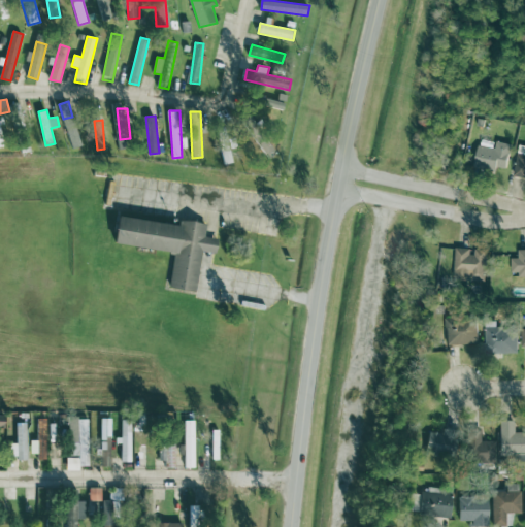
[(83,145),(75,123),(66,126),(73,149),(83,145)]
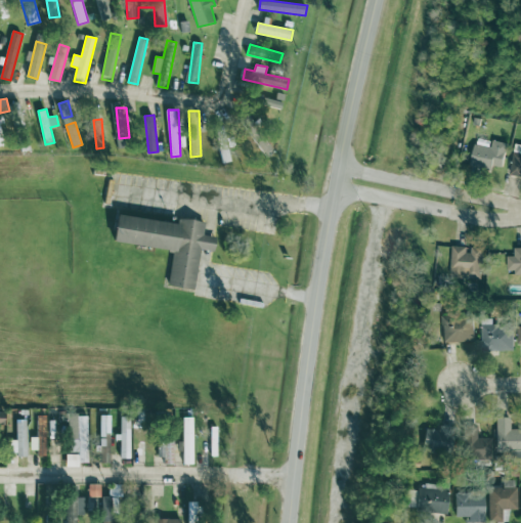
[(275,150),(261,132),(253,138),(267,157),(275,150)]
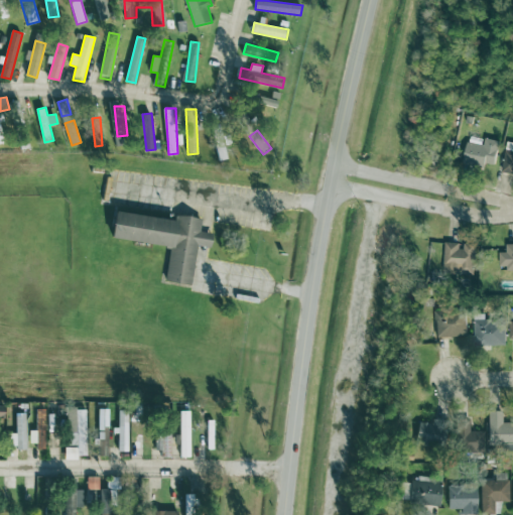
[(486,145),(470,141),(465,160),(487,165),(488,162),(496,164),(502,140),(487,137),(486,145)]
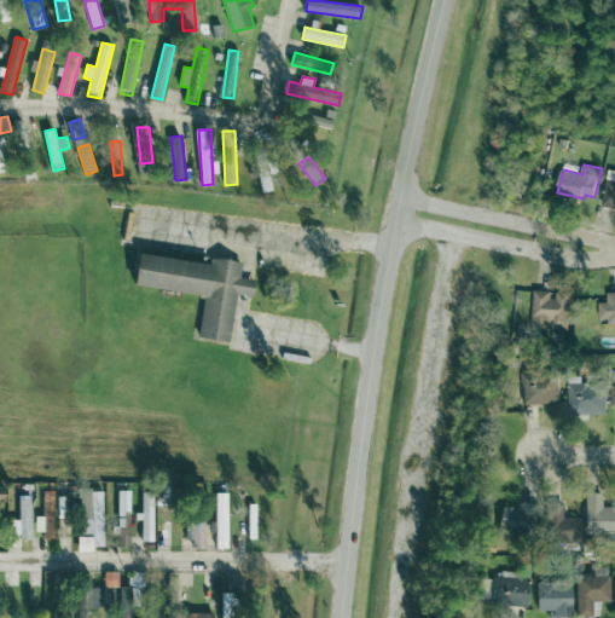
[(614,169),(610,169),(604,204),(614,206),(614,169)]
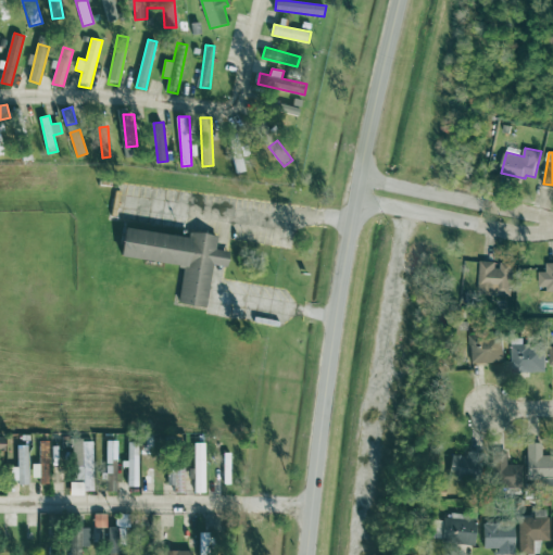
[(234,155),(237,173),(247,171),(243,153),(234,155)]
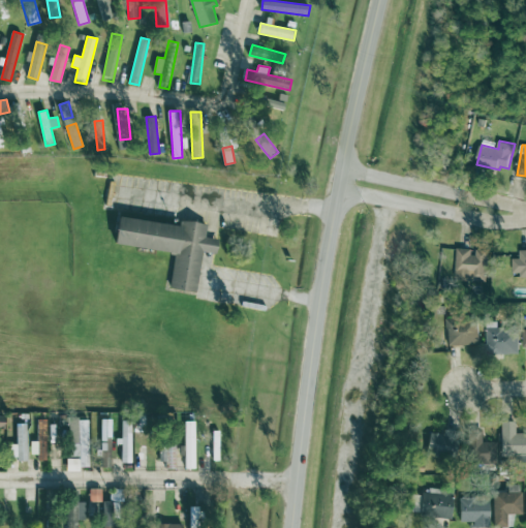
[(114,243),(176,252),(171,288),(197,292),(204,252),(217,254),(219,239),(206,237),(208,223),(181,219),(180,224),(118,216),(114,243)]
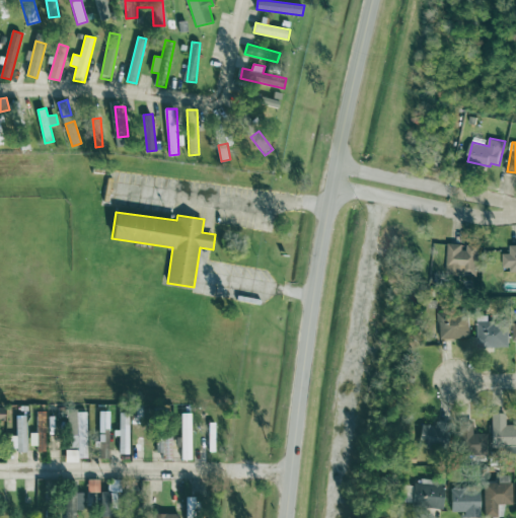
[(449,275),(480,276),(480,245),(466,244),(466,243),(449,243),(449,275)]
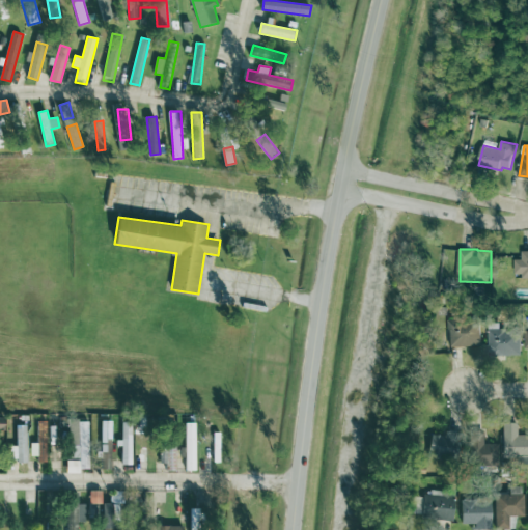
[(527,251),(524,251),(524,258),(517,258),(517,276),(527,276),(527,251)]
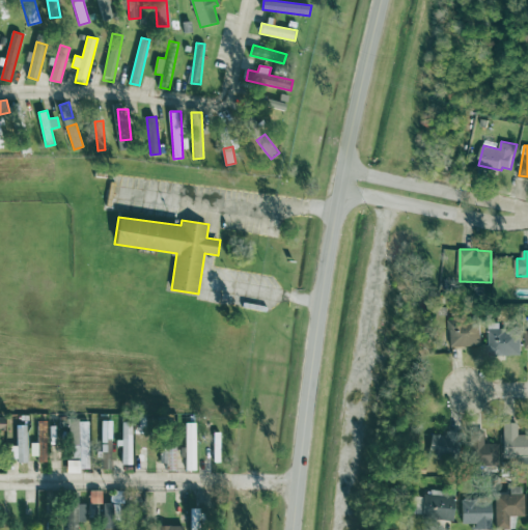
[(482,345),(481,319),(450,321),(450,346),(482,345)]
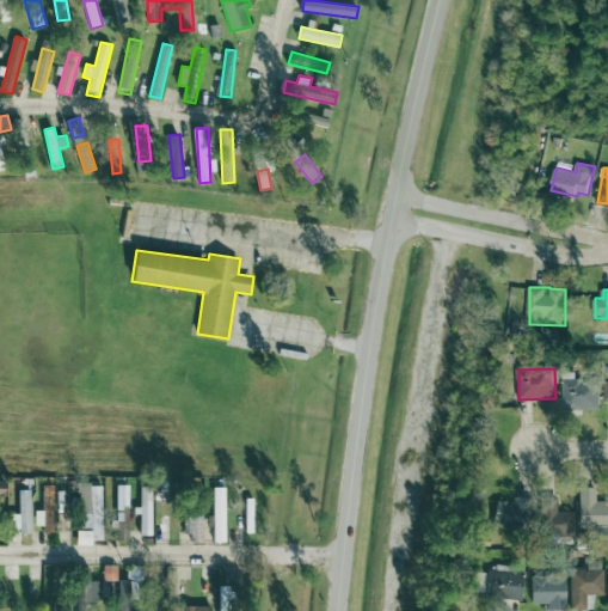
[(602,409),(602,380),(577,380),(577,372),(565,372),(565,409),(602,409)]
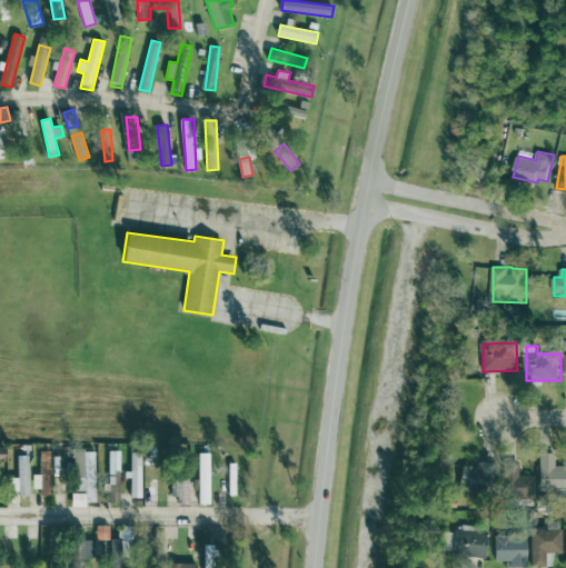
[(76,490),(87,490),(87,501),(97,501),(96,449),(75,450),(76,490)]
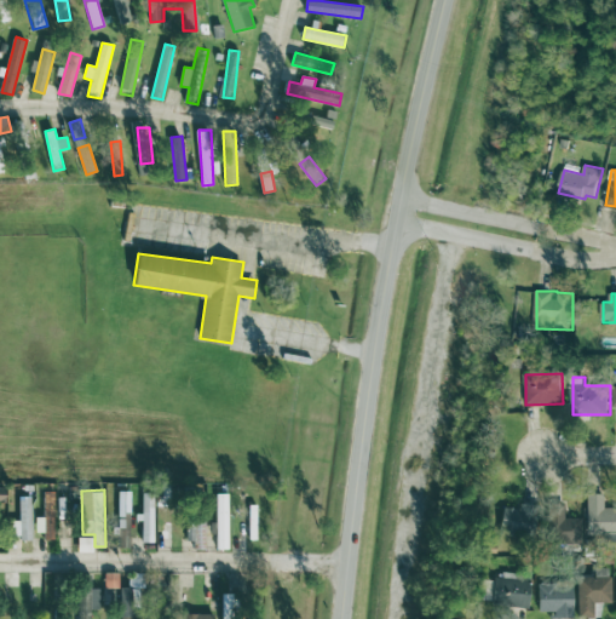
[(120,546),(132,546),(131,491),(119,491),(120,546)]
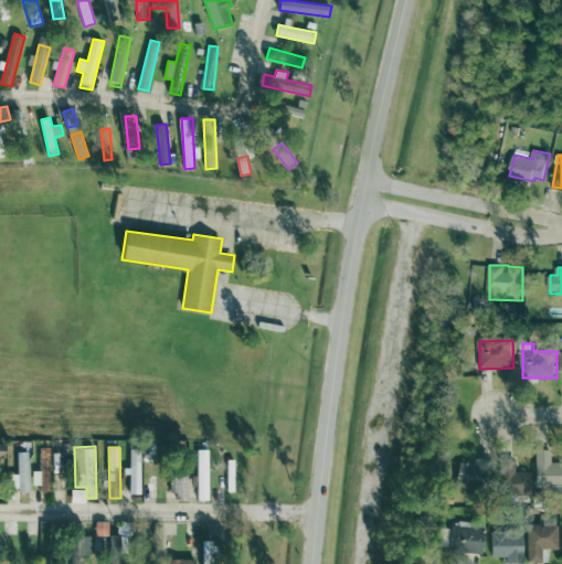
[(141,448),(129,448),(129,475),(130,475),(130,493),(141,493),(141,448)]
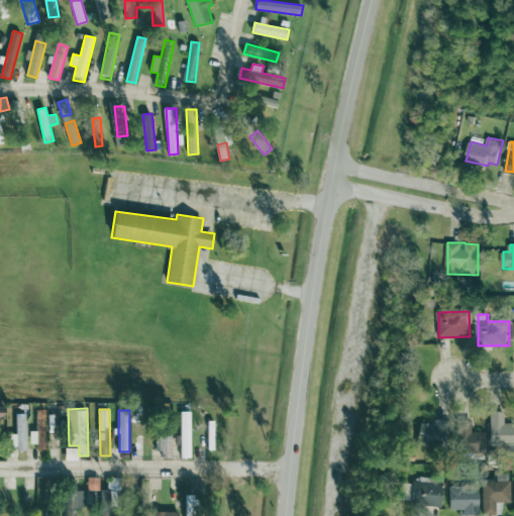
[(191,411),(181,411),(182,457),(192,457),(191,411)]
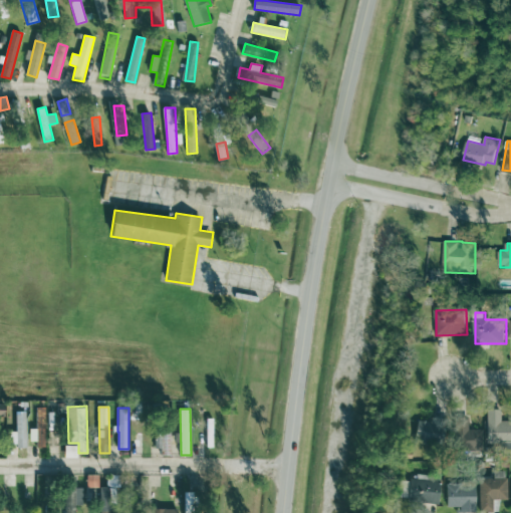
[(501,409),(487,409),(488,442),(510,441),(510,421),(501,422),(501,409)]
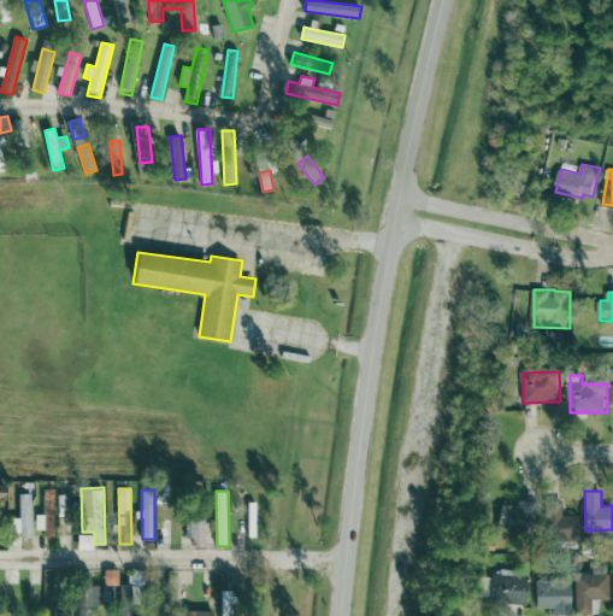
[(31,493),(19,493),(21,537),(33,537),(31,493)]
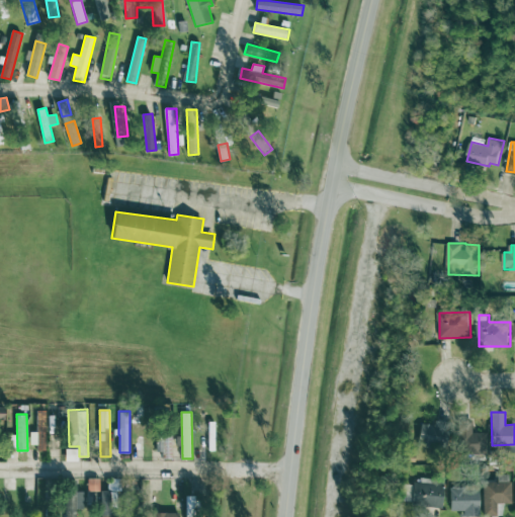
[(435,425),(421,423),(419,443),(442,445),(445,420),(435,420),(435,425)]
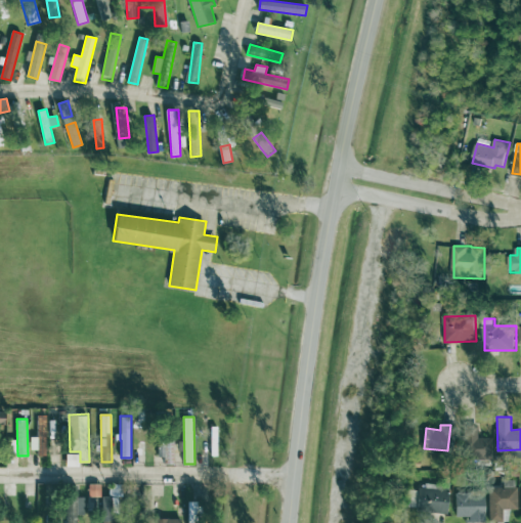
[(478,426),(464,426),(465,459),(493,458),(493,437),(478,437),(478,426)]
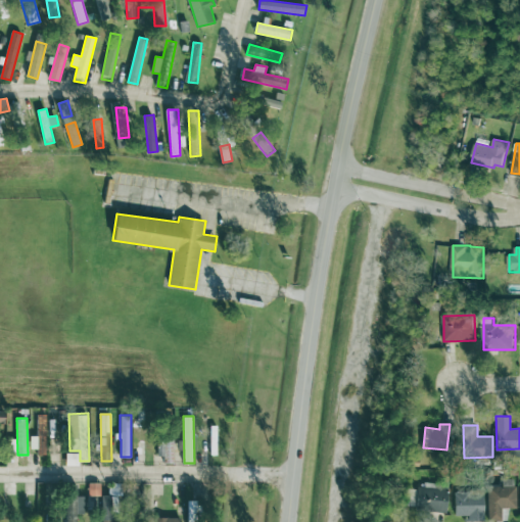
[(175,436),(159,436),(159,456),(164,456),(164,463),(175,463),(175,436)]
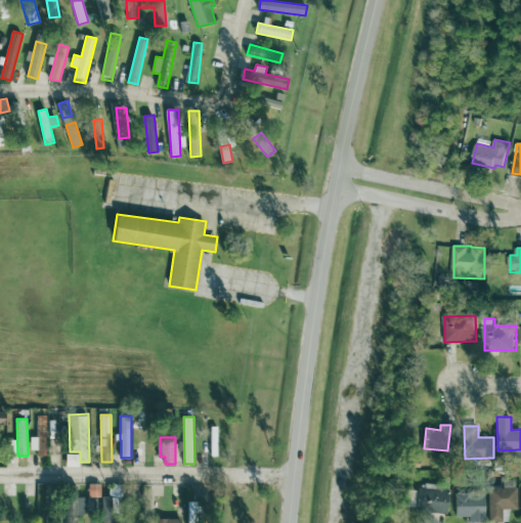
[(489,487),(489,521),(510,521),(510,509),(518,509),(518,480),(505,480),(505,487),(489,487)]
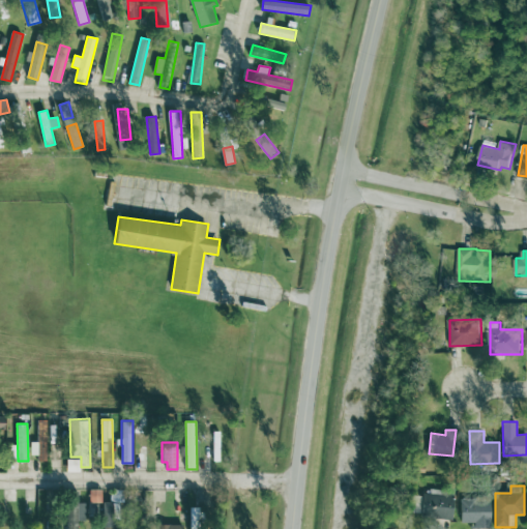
[(91,502),(104,502),(104,489),(91,490),(91,502)]
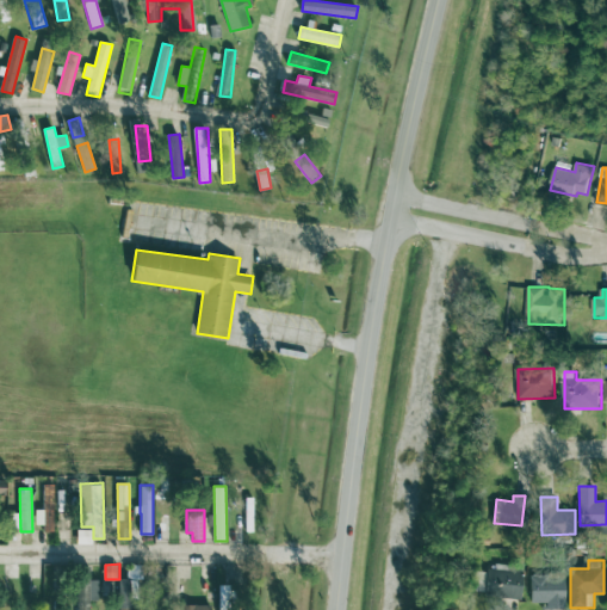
[(121,578),(121,609),(132,609),(132,585),(140,585),(140,565),(129,565),(129,578),(121,578)]
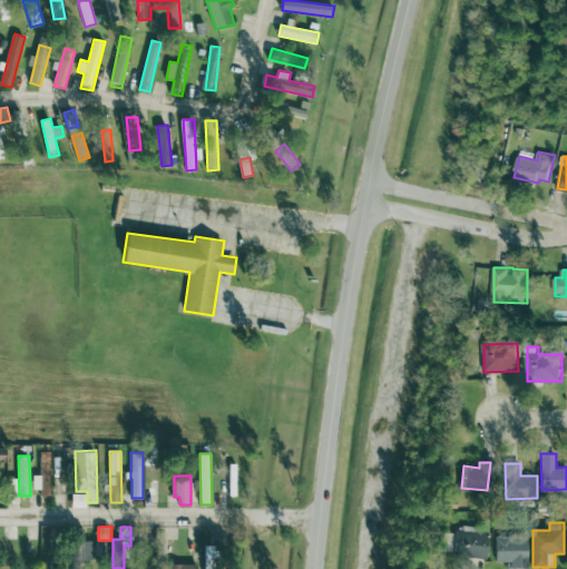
[(488,557),(489,528),(456,527),(455,556),(488,557)]
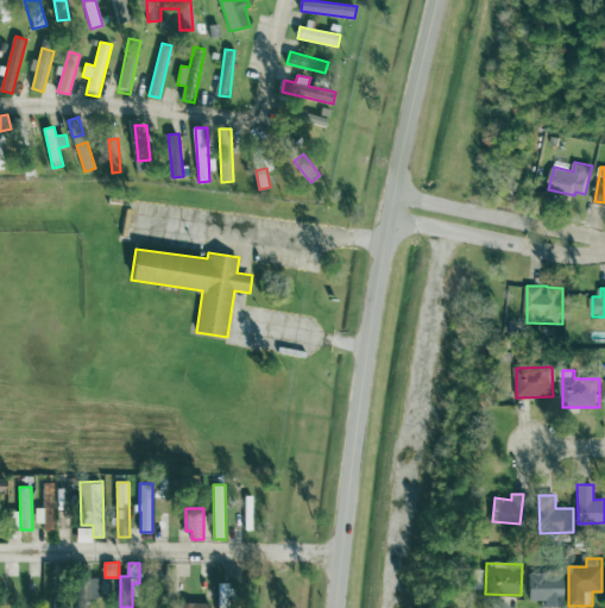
[(544,607),(565,607),(565,570),(529,571),(530,601),(544,600),(544,607)]
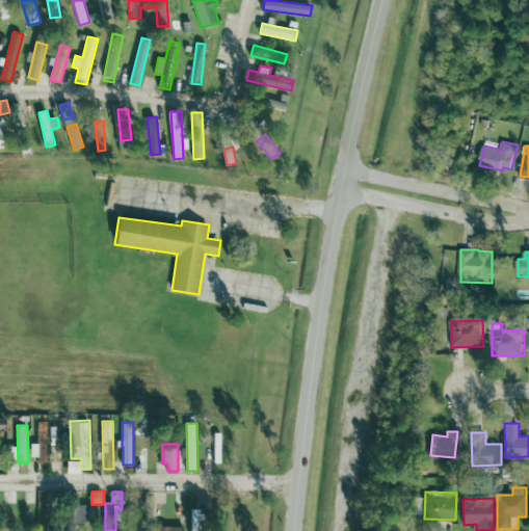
[(87,504),(69,504),(69,530),(79,530),(79,523),(87,523),(87,504)]
